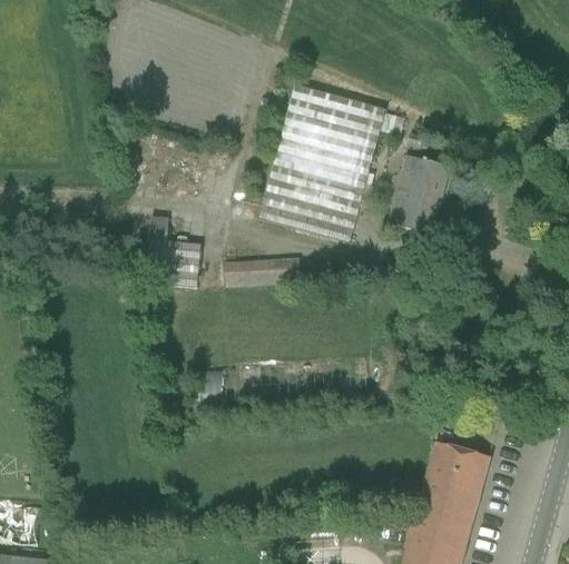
[(293,83),(286,114),(260,218),(350,243),(360,204),(373,207),(380,182),(365,179),(379,129),(400,135),(405,115),(293,83)]
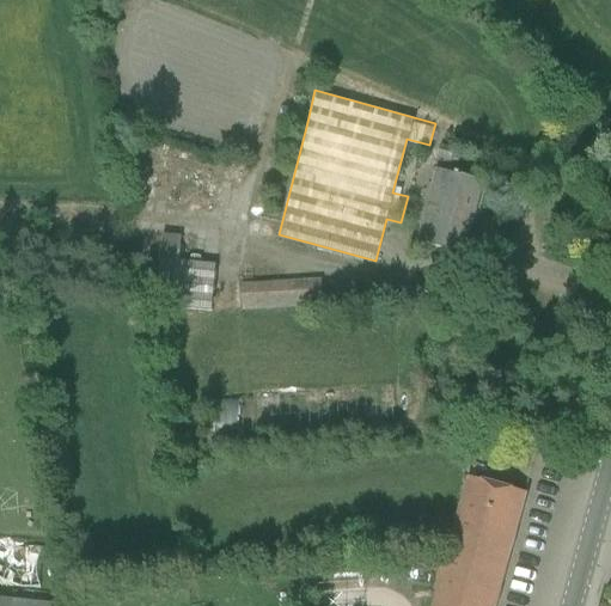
[(441,140),(440,147),(438,154),(452,158),(454,151),(457,144),(441,140)]
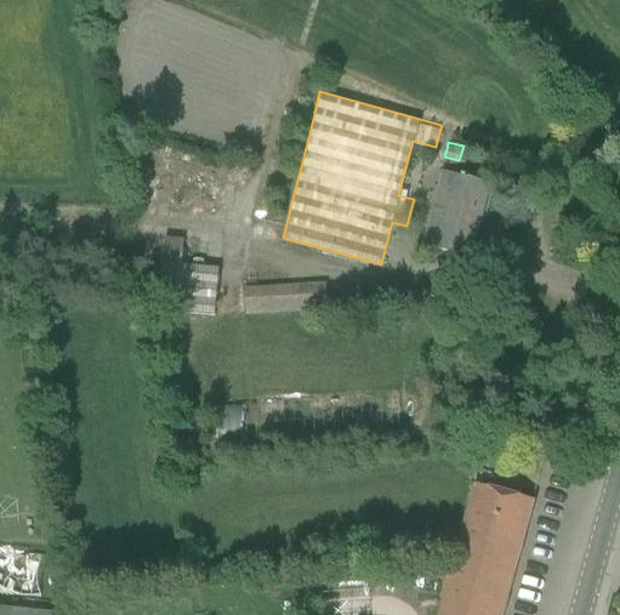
[(442,168),(422,241),(470,254),(489,180),(442,168)]
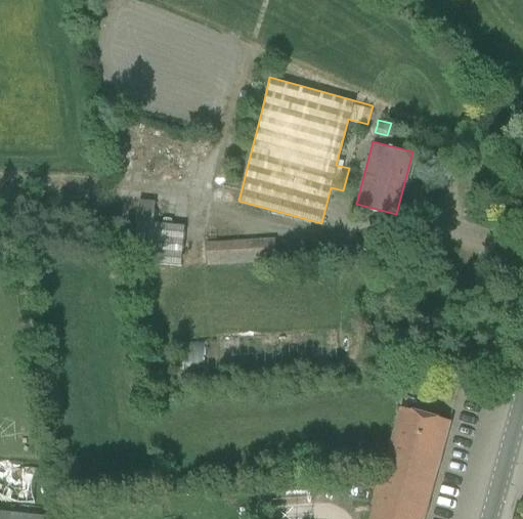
[(181,263),(185,223),(154,221),(156,198),(138,197),(136,219),(137,219),(135,239),(134,259),(181,263)]
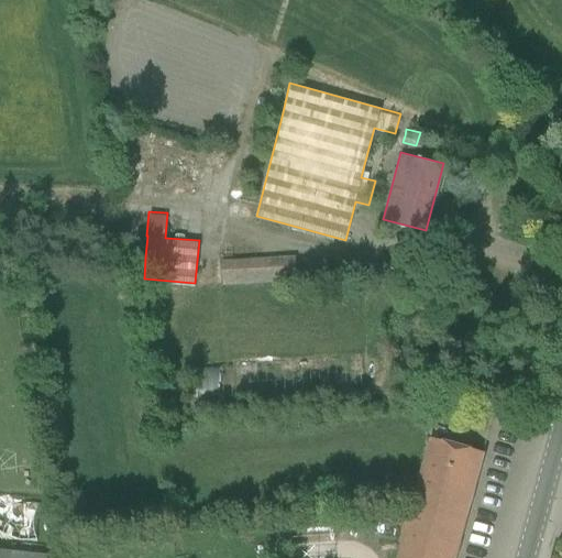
[(296,270),(295,254),(223,259),(224,282),(309,276),(308,269),(296,270)]
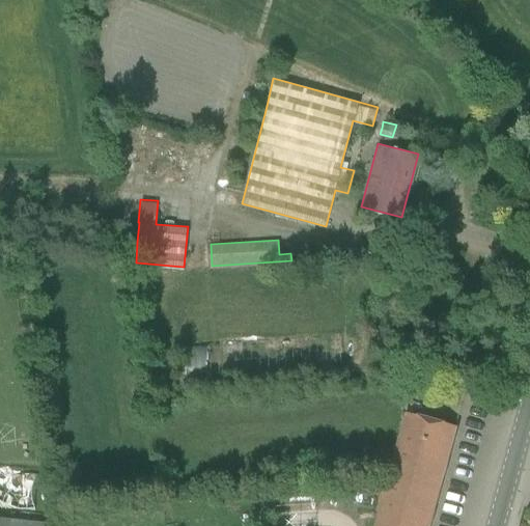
[(178,343),(180,380),(342,370),(340,334),(178,343)]
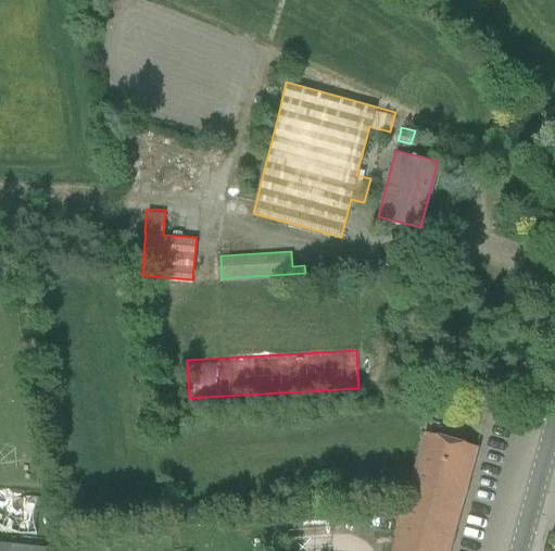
[(448,550),(478,445),(426,430),(392,550),(448,550)]
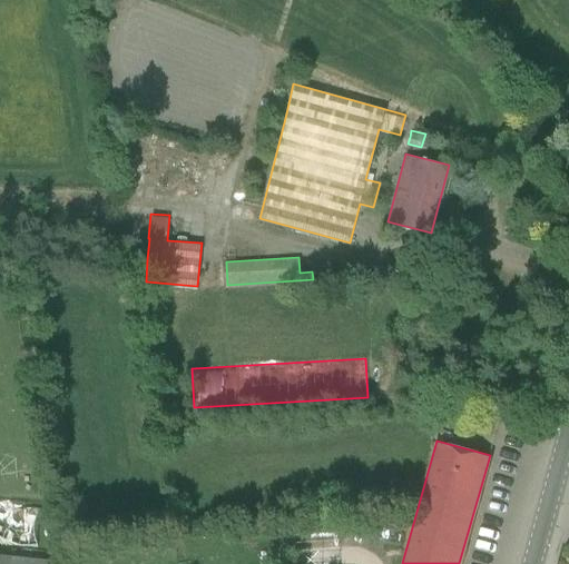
[(337,563),(336,543),(281,546),(282,563),(337,563)]
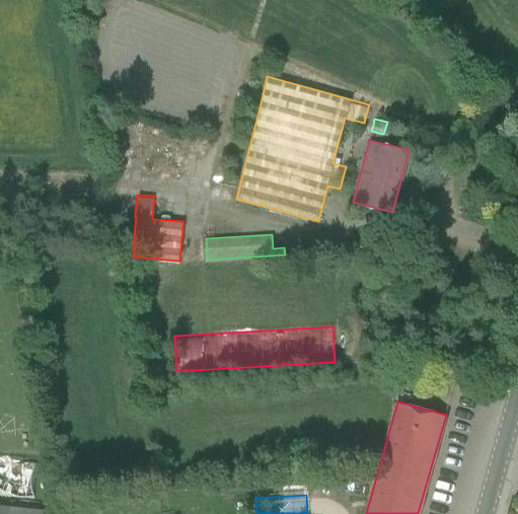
[(0,513),(44,513),(45,510),(0,505),(0,513)]
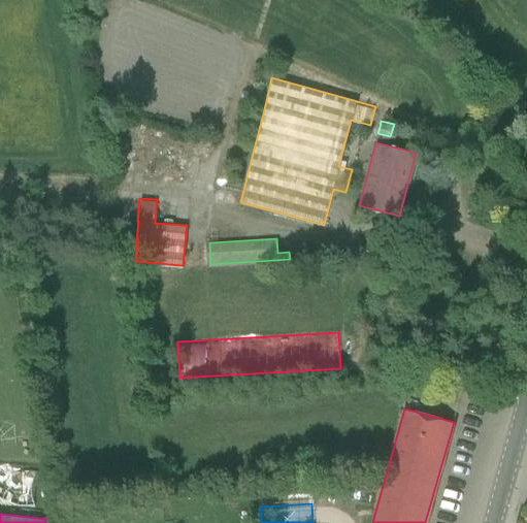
All buildings are outlined.
